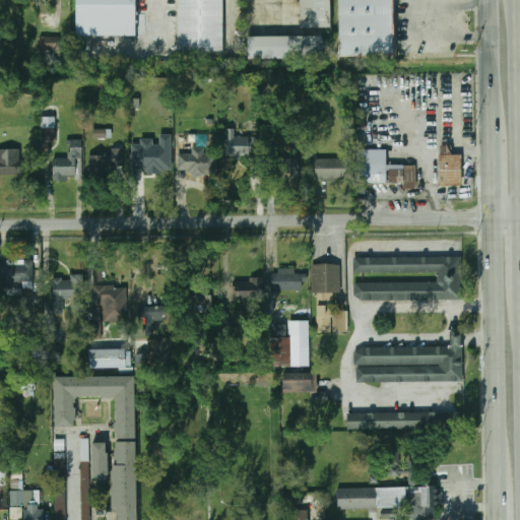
[(76,0),(135,0),(135,34),(76,35),(76,0)]
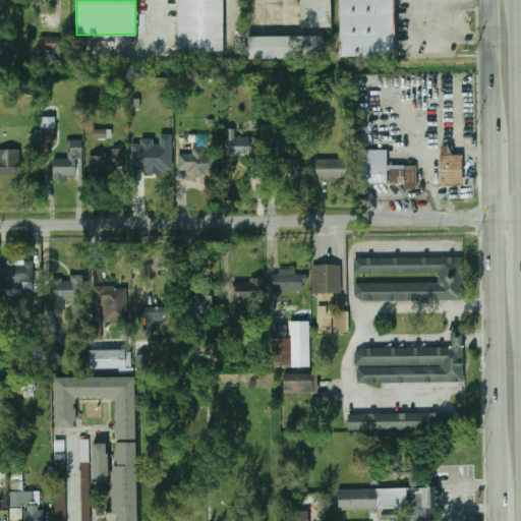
[(177,0),(225,0),(226,51),(178,52),(177,0)]
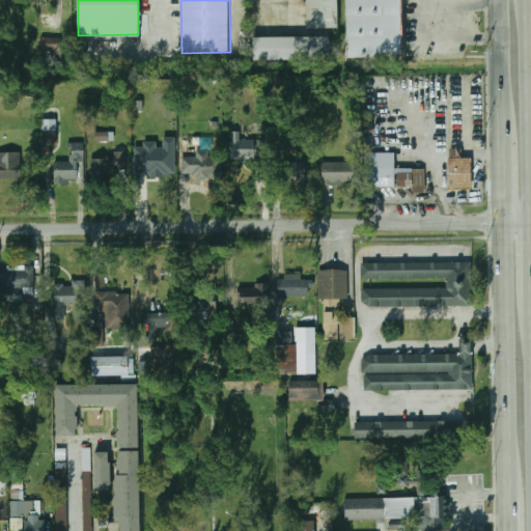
[(304,0),(335,0),(336,26),(305,27),(304,0)]
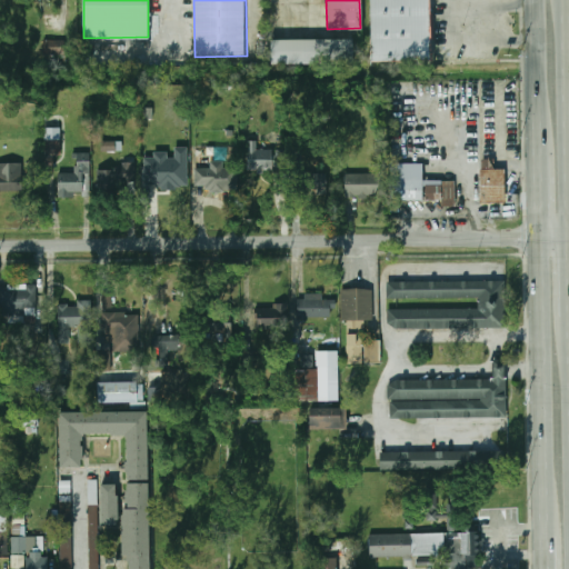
[(368,0),(428,0),(430,60),(370,62),(368,0)]
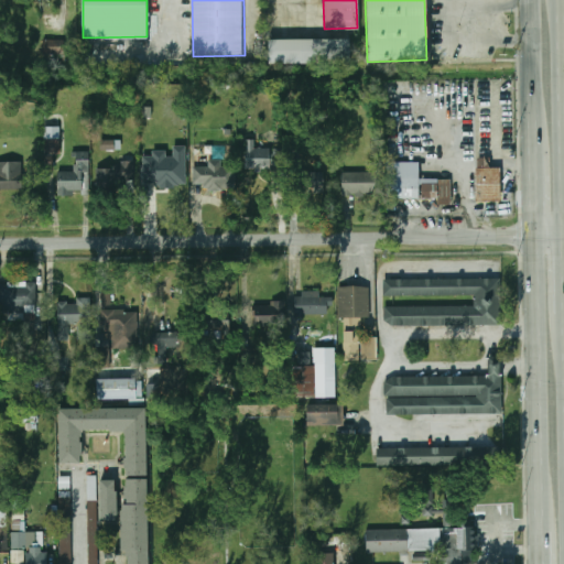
[(267,40),(348,38),(348,63),(268,65),(267,40)]
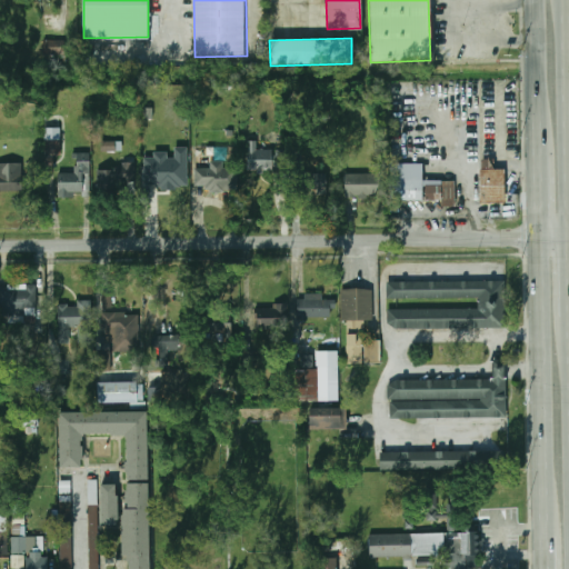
[(65,42),(48,40),(47,53),(63,55),(65,42)]
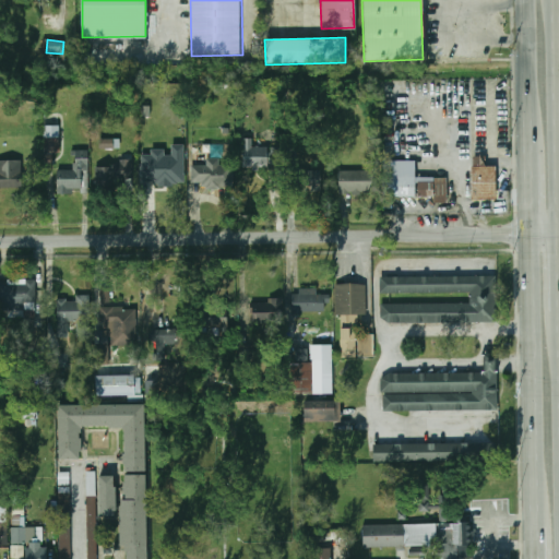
[(43,152),(60,152),(60,126),(43,126),(43,152)]
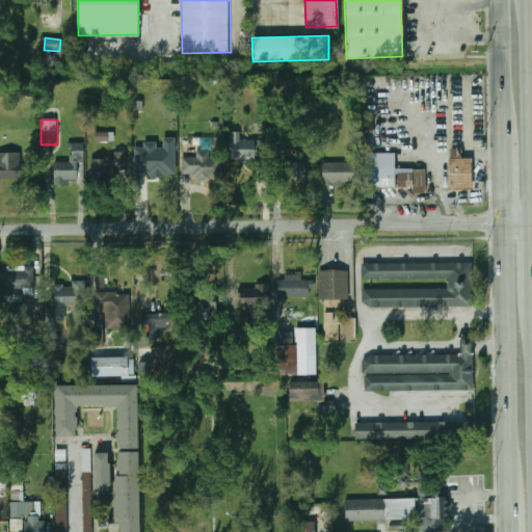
[(113,141),(113,132),(96,132),(95,141),(113,141)]
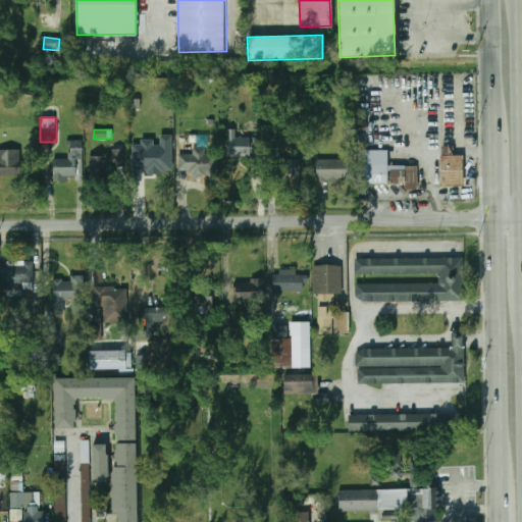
[(252,137),(237,137),(237,129),(226,129),(226,158),(252,158),(252,137)]
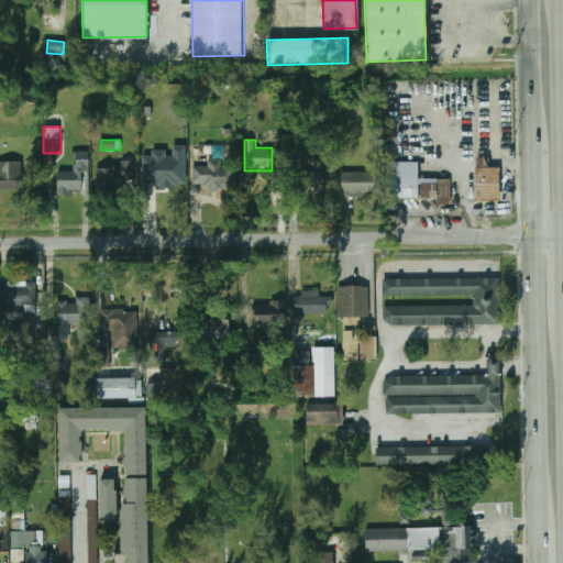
[(418,179),(418,162),(401,162),(401,144),(385,144),(385,198),(435,198),(435,205),(450,205),(450,179),(418,179)]
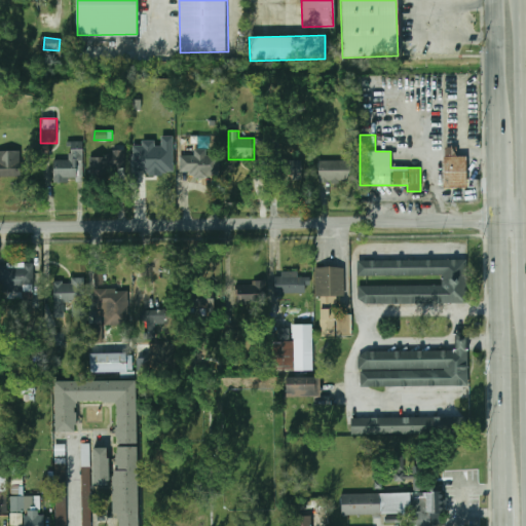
[(263,139),(254,139),(254,154),(262,154),(263,139)]
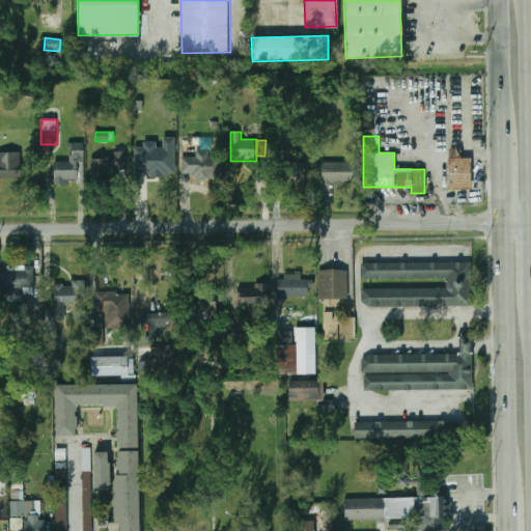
[(84,143),(71,143),(71,162),(54,162),(54,185),(84,185),(84,143)]
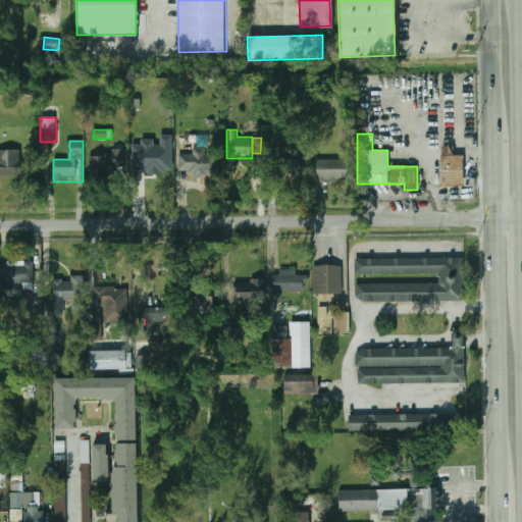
[(168,141),(144,141),(144,157),(168,157),(168,141)]
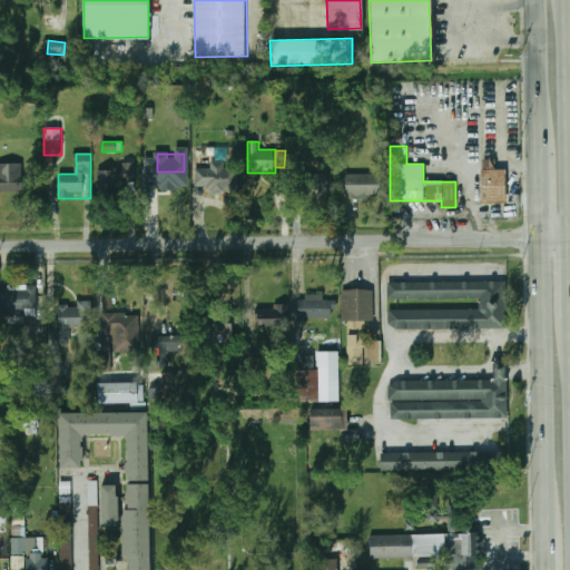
[(196,160),(196,187),(226,187),(226,160),(196,160)]
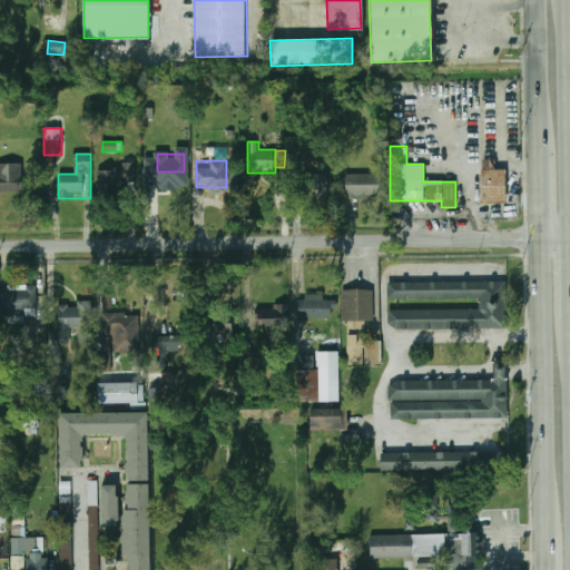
[(119,170),(98,170),(98,196),(116,196),(116,186),(134,186),(134,163),(119,163),(119,170)]
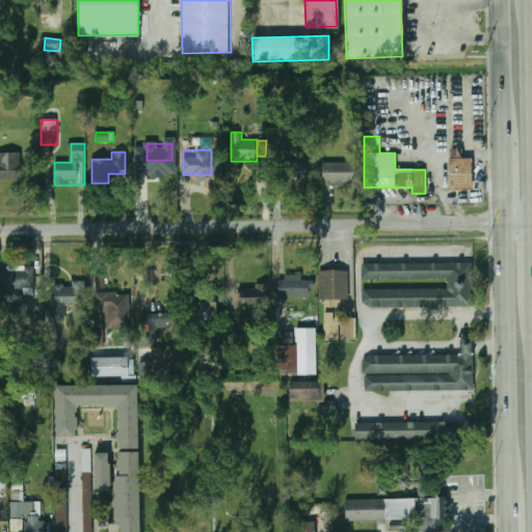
[(448,188),(472,188),(472,157),(448,157),(448,188)]
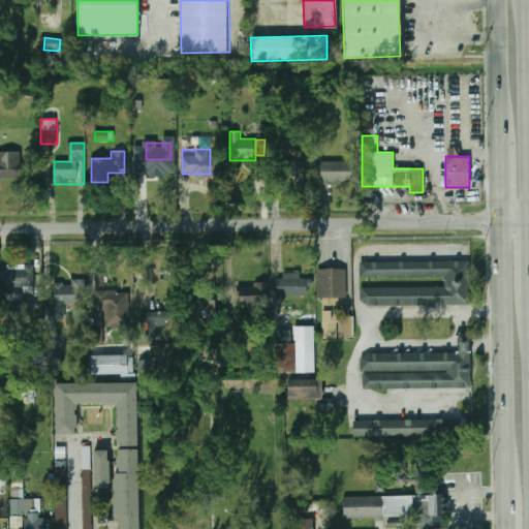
[(0,179),(19,179),(19,159),(0,159),(0,179)]
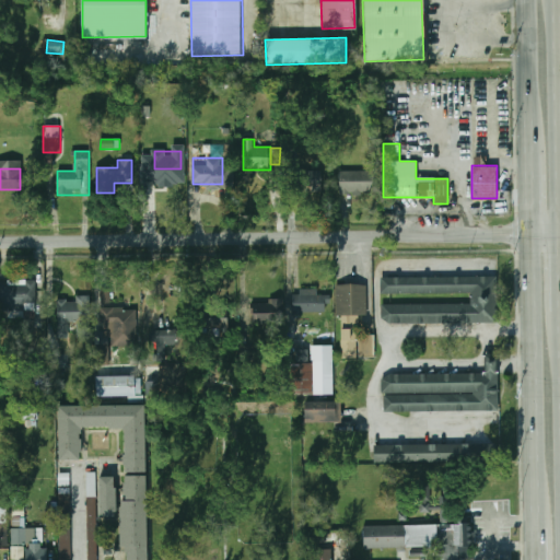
[(295,170),(294,191),(321,193),(322,172),(295,170)]
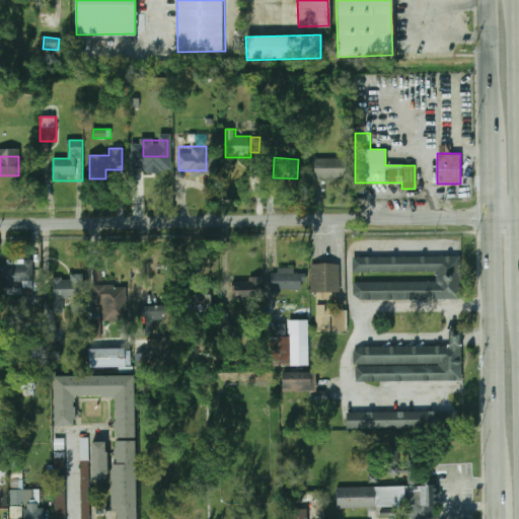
[(313,158),(313,178),(350,178),(350,158),(313,158)]
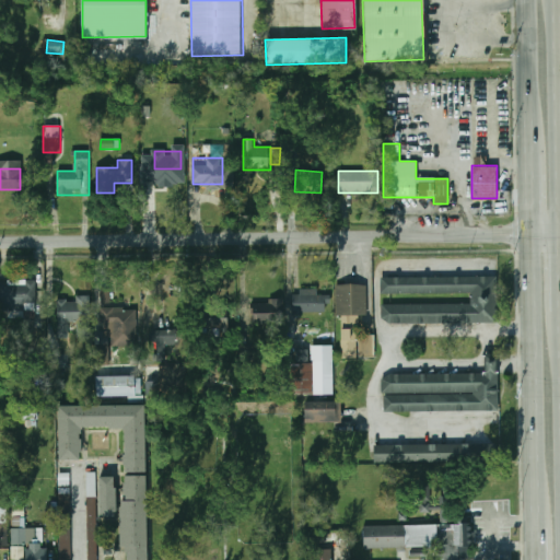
[(496,277),(382,277),(382,293),(470,293),(470,304),(382,304),(382,323),(497,323),(496,277)]
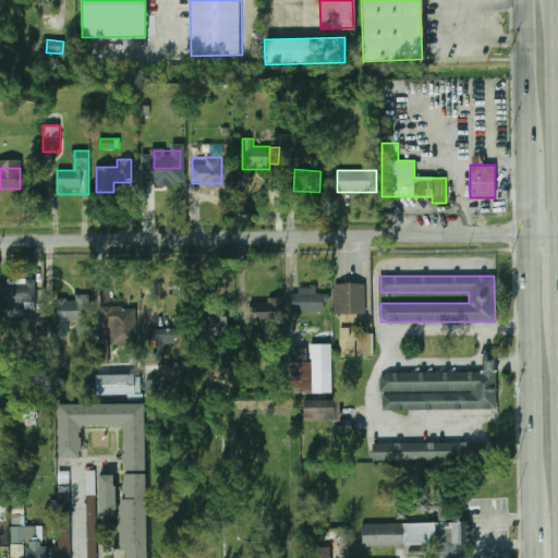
[(0,281),(0,311),(36,311),(36,281),(0,281)]
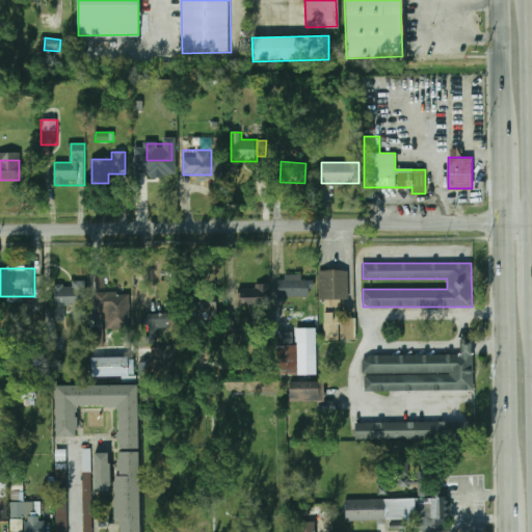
[(340,299),(348,299),(348,270),(321,270),(322,340),(355,340),(355,319),(340,319),(340,299)]
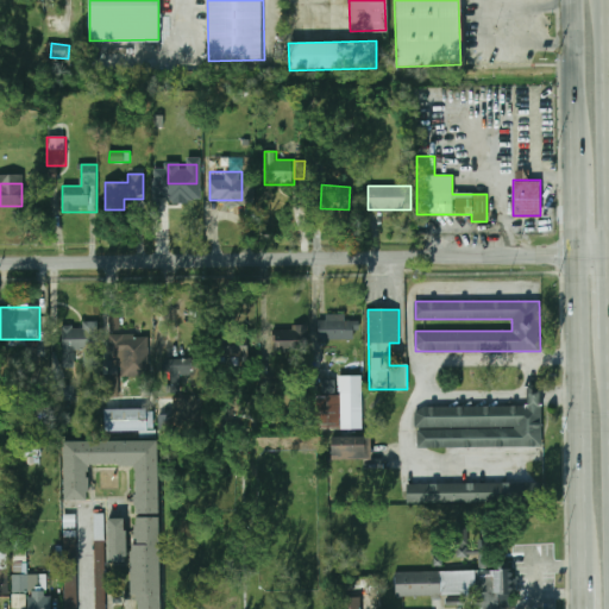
[(318,339),(358,339),(358,315),(318,315),(318,339)]
